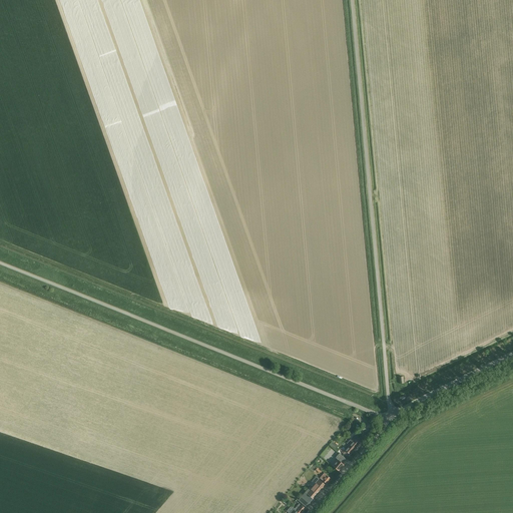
[(350,446),(355,450),(362,441),(356,435),(352,440),(351,440),(347,444),(350,446)]
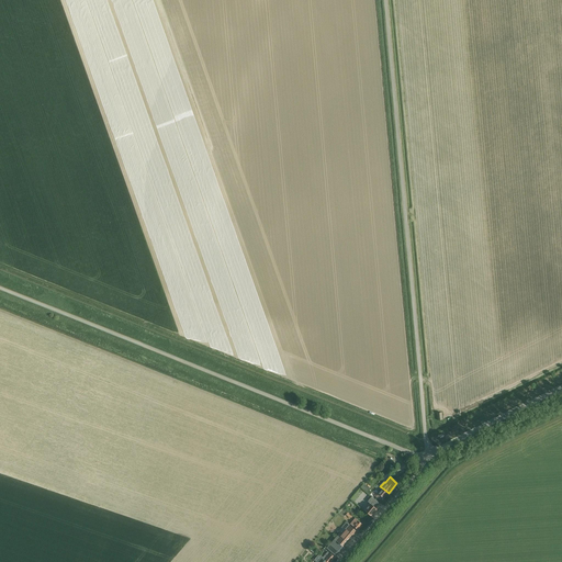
[(379,496),(383,499),(389,493),(383,489),(378,495),(379,496)]
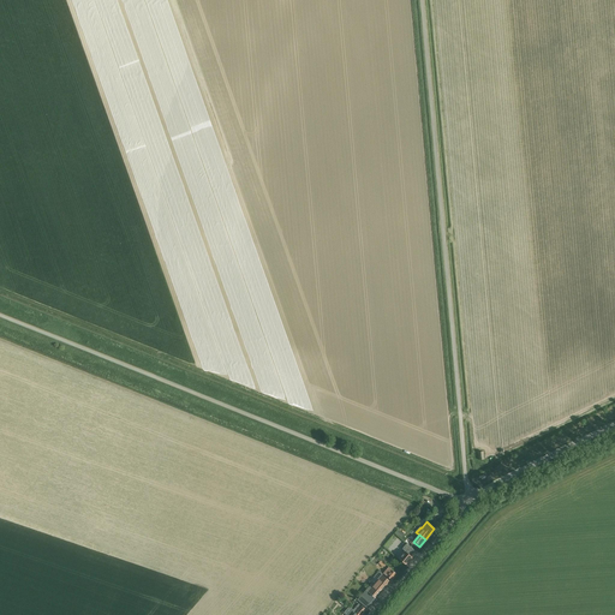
[(407,544),(402,549),(405,551),(408,555),(411,556),(416,551),(408,545),(407,544)]
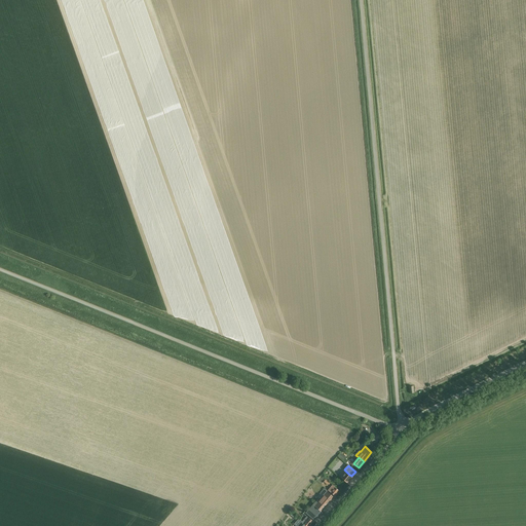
[(346,472),(341,478),(344,480),(348,484),(353,478),(351,476),(349,475),(346,472)]
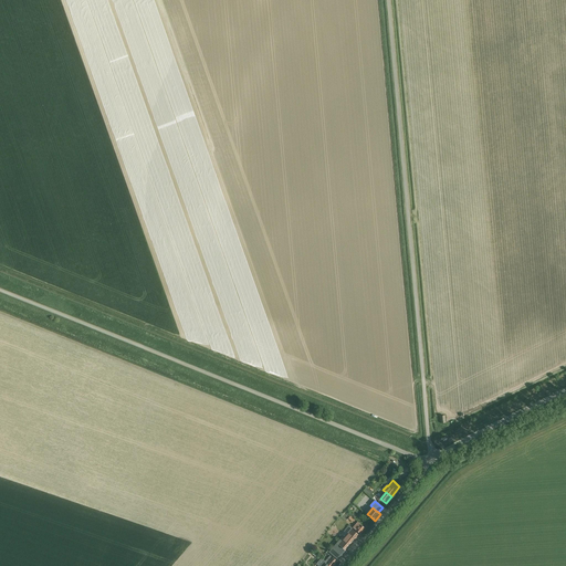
[(376,522),(370,517),(367,521),(371,524),(366,530),(368,531),(376,522)]
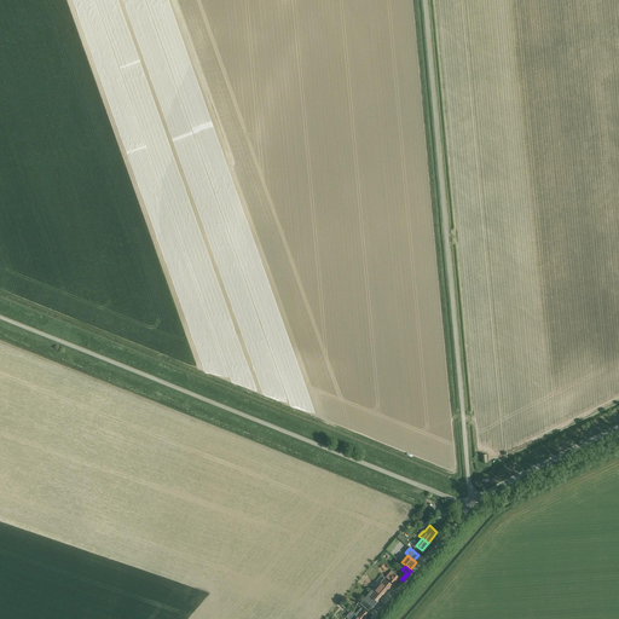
[(386,577),(389,580),(394,584),(399,578),(392,571),(386,577)]
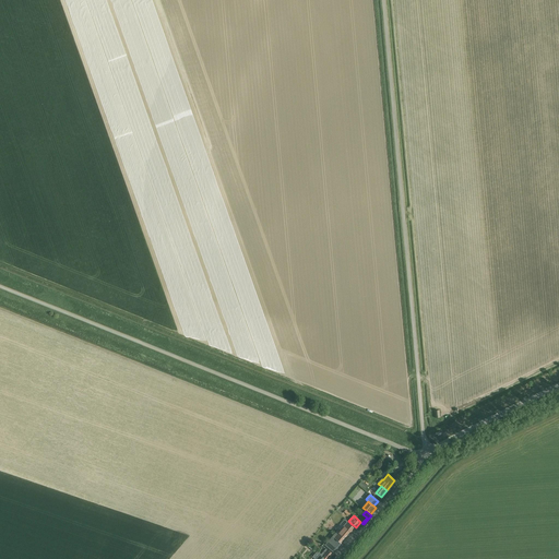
[(325,546),(330,550),(334,554),(355,528),(351,525),(347,522),(341,531),(342,532),(341,533),(339,531),(325,546)]
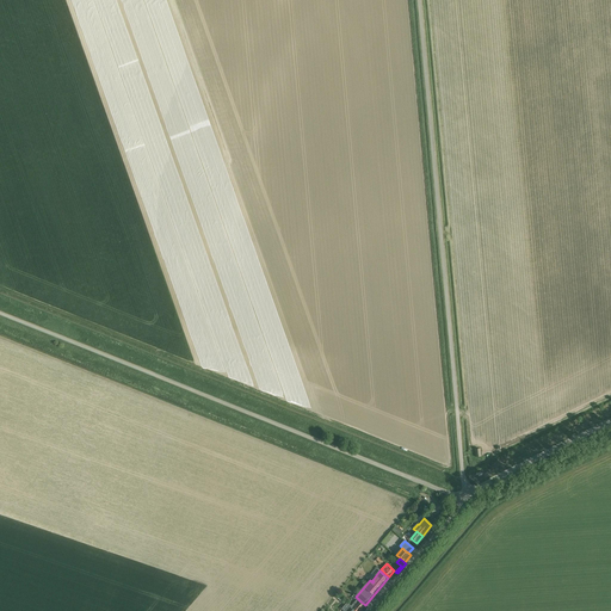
[(357,600),(351,606),(357,610),(359,610),(364,606),(359,602),(357,600)]
